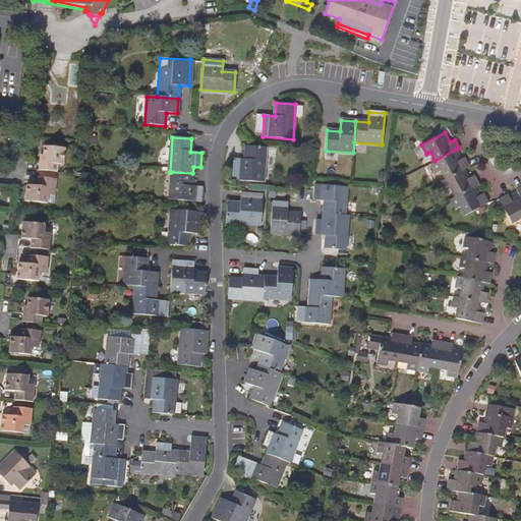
[(40,160),(39,169),(57,171),(58,163),(63,164),(65,148),(44,145),(42,161),(40,160)]
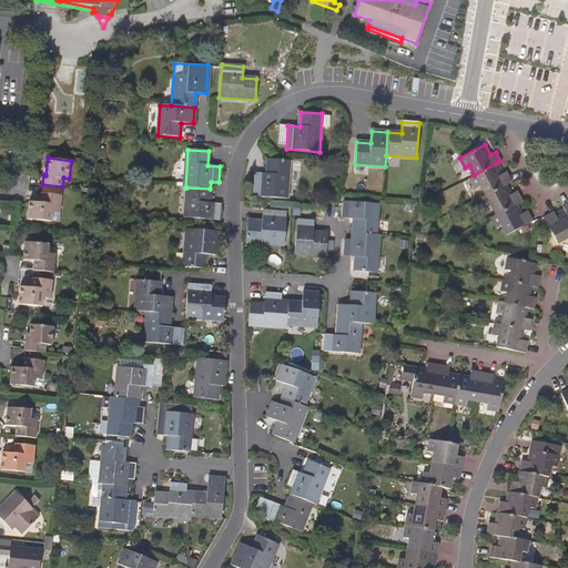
[(255,173),(253,196),(286,200),(290,162),(267,160),(266,174),(255,173)]
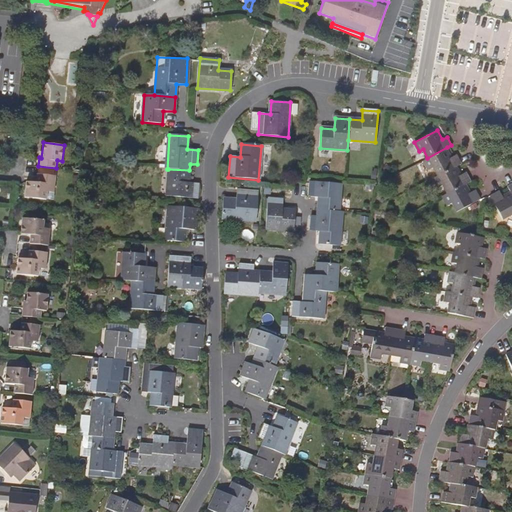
[(433,166),(437,175),(456,165),(461,162),(456,154),(452,156),(447,147),(427,158),(423,160),(428,169),(433,166)]
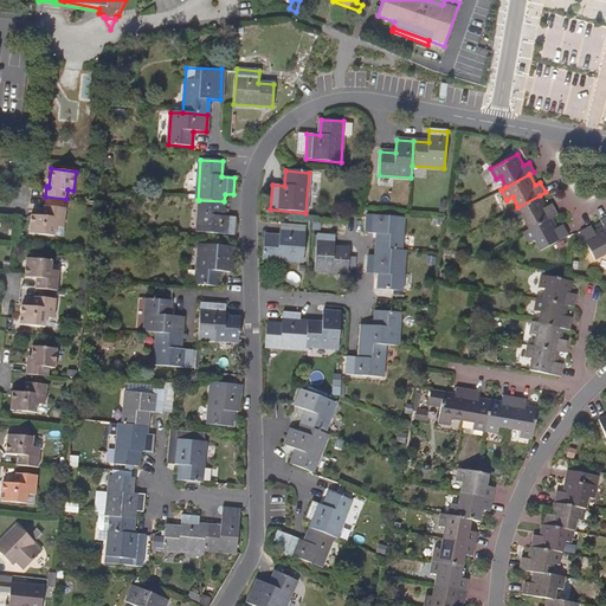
[(524,218),(529,227),(550,217),(556,213),(552,202),(546,206),(540,195),(517,207),(513,211),(519,220),(524,218)]
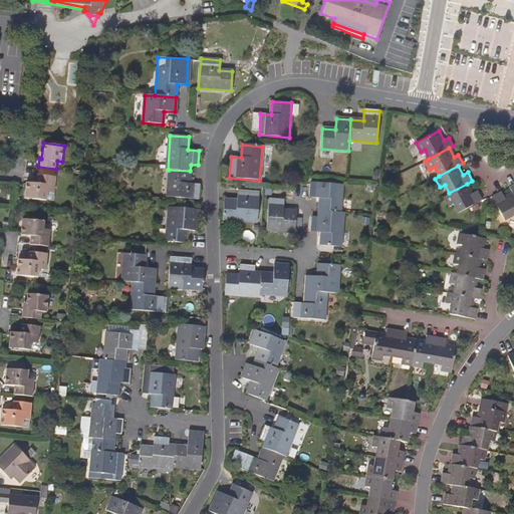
[(190,184),(190,171),(169,170),(168,197),(199,200),(200,185),(190,184)]
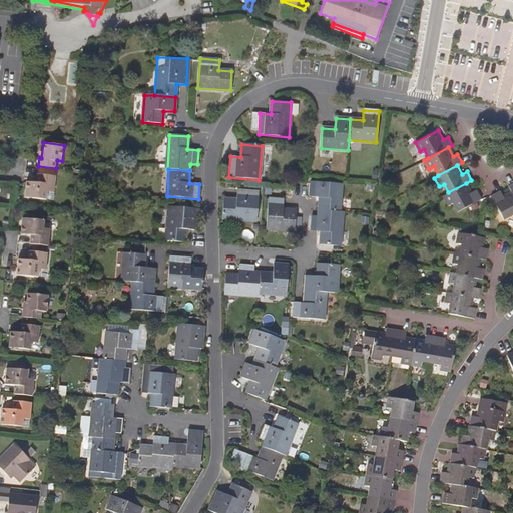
[(39,182),(36,182),(27,181),(25,197),(46,199),(47,191),(53,191),(55,175),(40,173),(39,182)]
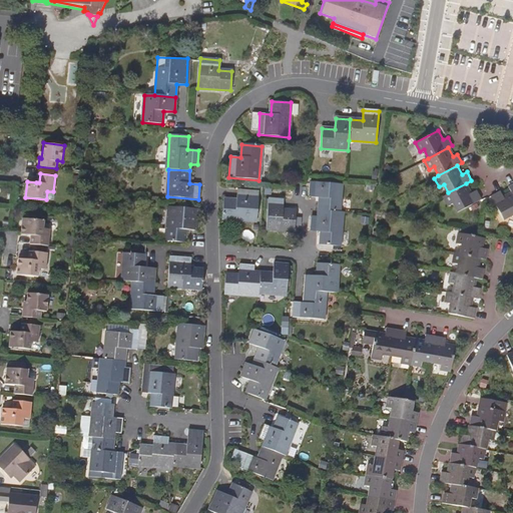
[(320,198),(318,210),(339,211),(341,184),(310,181),(309,197),(320,198)]
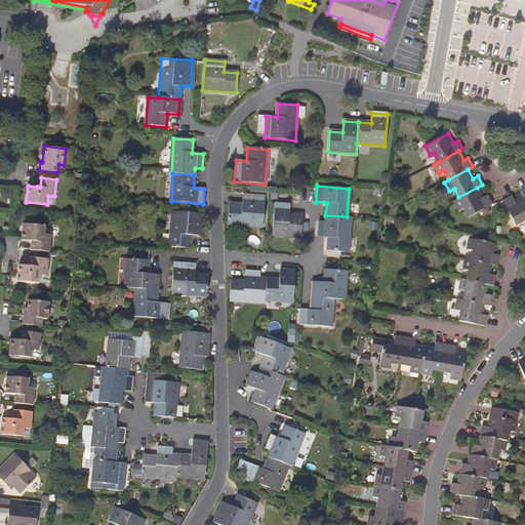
[(469,215),(492,203),(487,194),(483,196),(477,188),(458,197),(453,200),(458,209),(463,206),(469,215)]
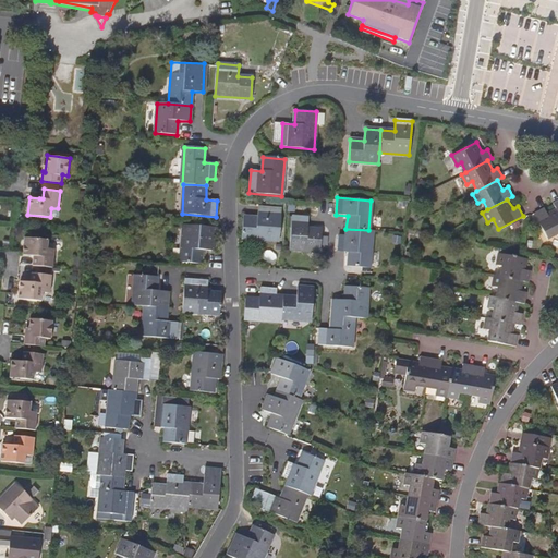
[(244,217),(242,238),(279,241),(282,208),(258,206),(257,218),(244,217)]
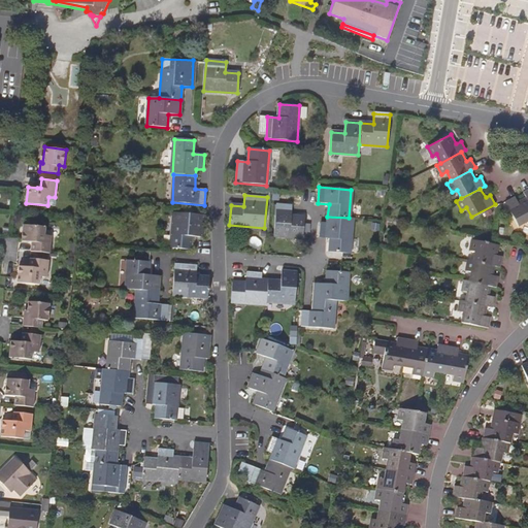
[(517,201),(515,197),(505,202),(506,203),(519,225),(527,221),(527,222),(527,199),(526,196),(517,201)]
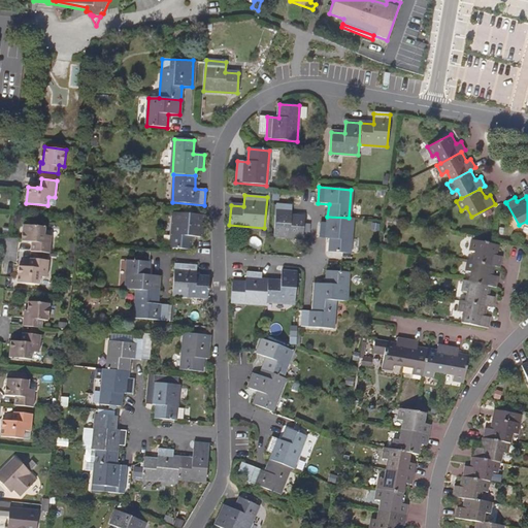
[(292,206),(276,204),(274,236),(302,238),(303,218),(291,217),(292,206)]
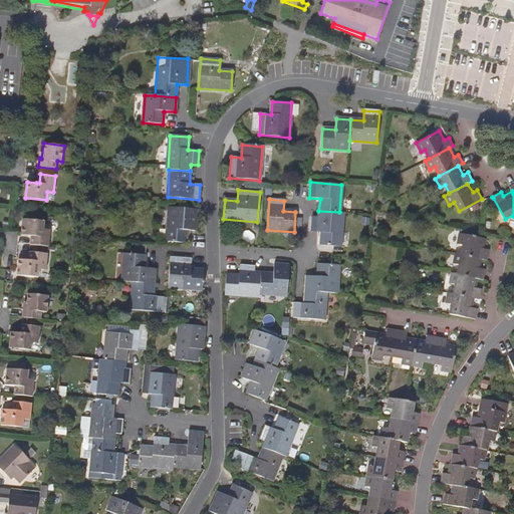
[(199,210),(169,208),(167,242),(186,244),(187,232),(197,232),(199,210)]
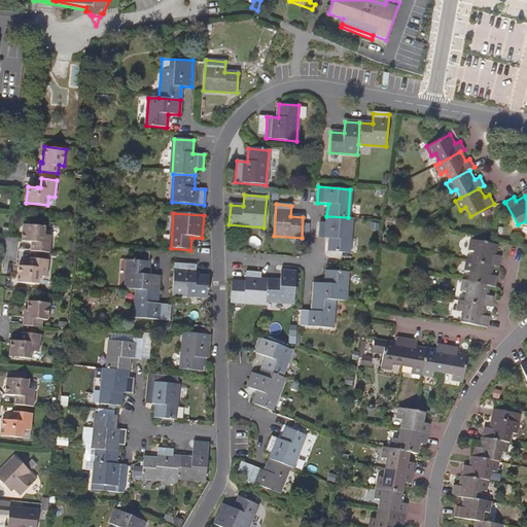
[(347,253),(351,218),(348,217),(326,216),(326,222),(319,221),(318,238),(328,239),(327,251),(347,253)]
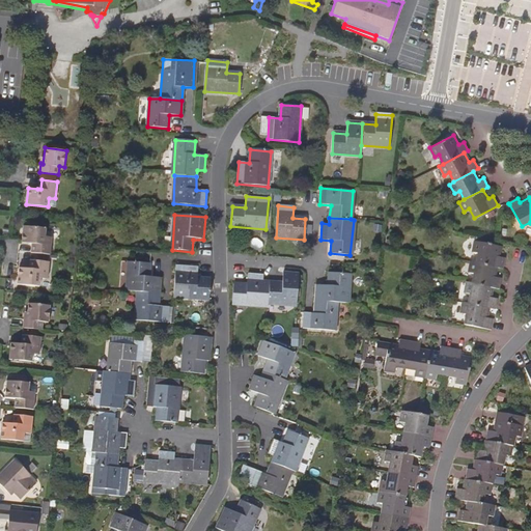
[(22,242),(32,244),(34,244),(33,253),(50,254),(52,238),(45,236),(46,228),(24,226),(22,242)]
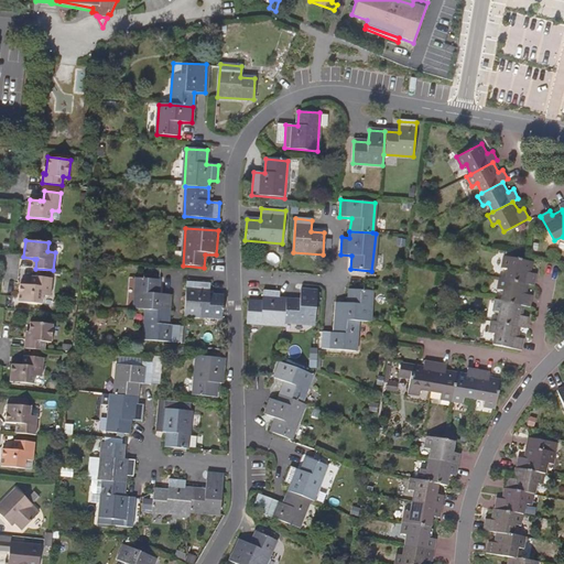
[(535,285),(535,284),(537,275),(531,274),(533,264),(505,258),(502,269),(507,270),(506,280),(530,284),(535,285)]
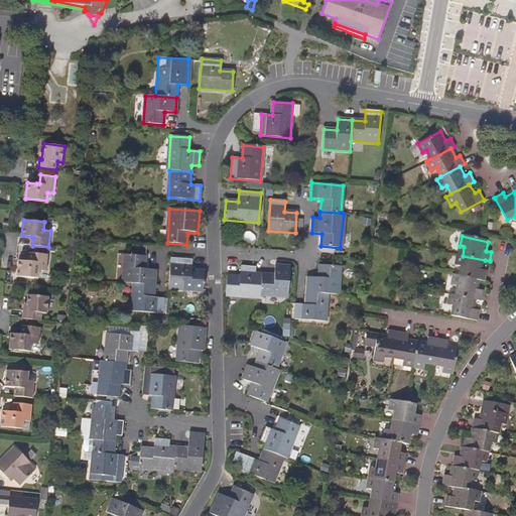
[(31,262),(28,261),(19,260),(17,275),(38,278),(39,270),(45,270),(47,255),(32,253),(31,262)]
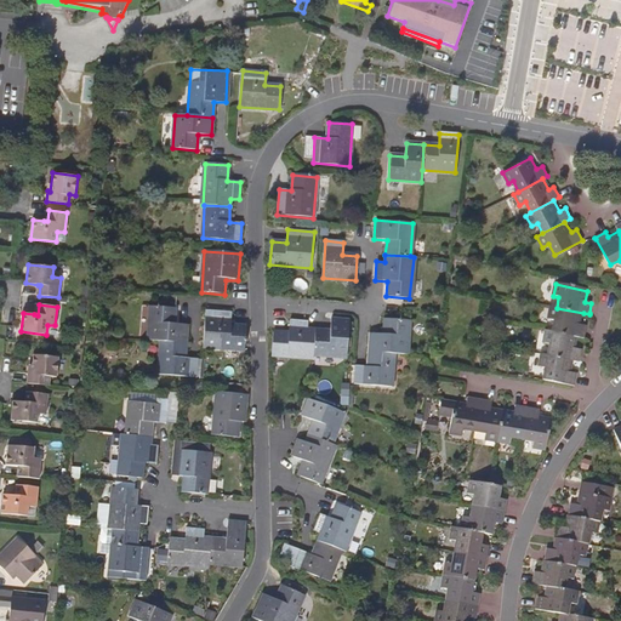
[(151,306),(148,340),(160,341),(186,343),(187,325),(174,324),(175,308),(151,306)]
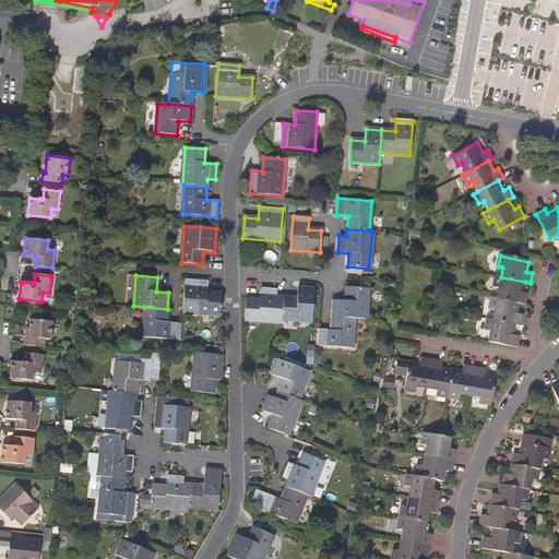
[(499,287),(497,299),(521,302),(526,304),(528,294),(523,293),(525,282),(501,277),(496,276),(495,287),(499,287)]
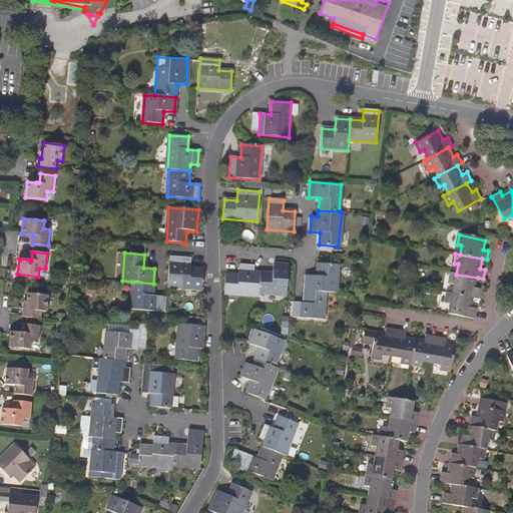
[(201,289),(202,270),(191,270),(191,259),(169,257),(168,287),(201,289)]
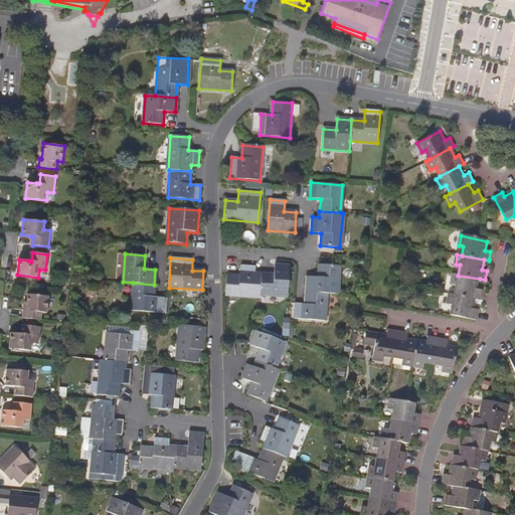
[(274,276),(261,275),(260,295),(287,297),(289,267),(275,265),(274,276)]
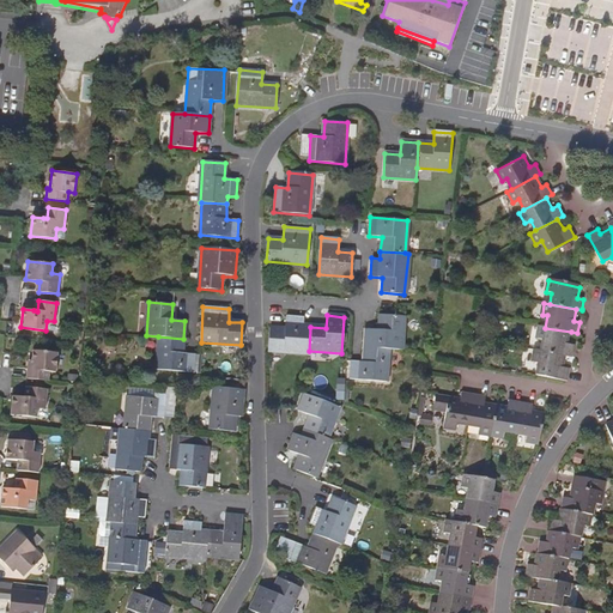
[(365,328),(364,346),(388,349),(401,350),(404,316),(378,315),(377,329),(365,328)]
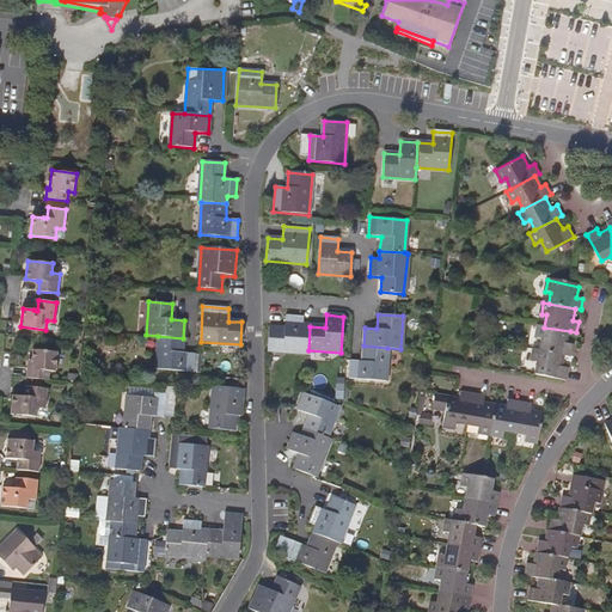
[(303,317),(285,316),(285,317),(283,329),(269,328),(268,352),(307,354),(308,350),(310,326),(303,325),(303,317)]
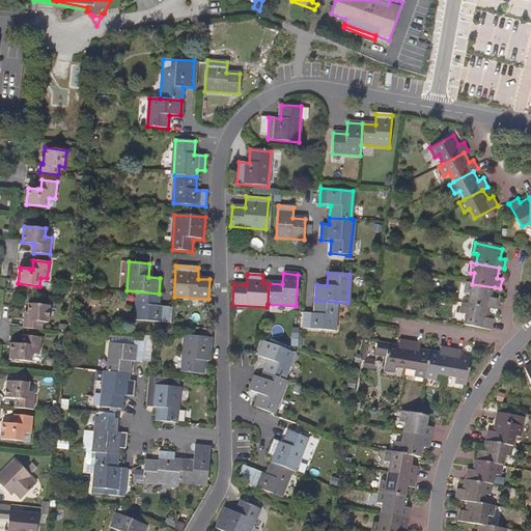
[(471,294),(469,304),(491,308),(497,309),(497,308),(498,299),(493,298),(495,287),(472,284),(468,283),(466,292),(471,294)]
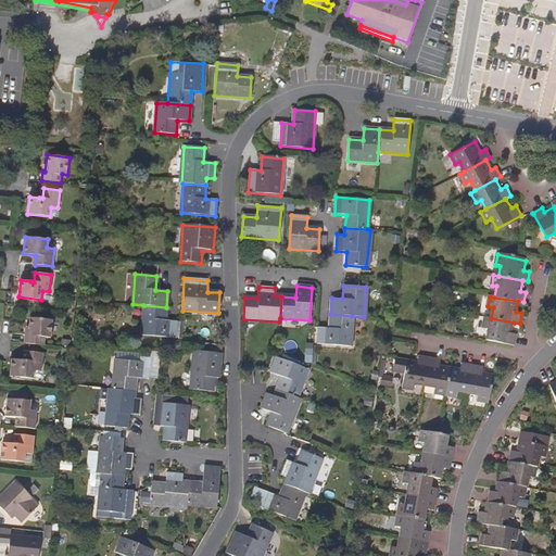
[(165,320),(166,307),(143,305),(141,335),(175,337),(176,321),(165,320)]
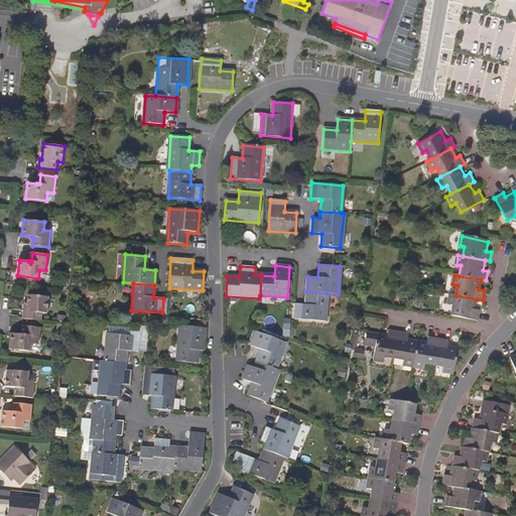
[(325,321),(327,293),(306,291),(305,304),(294,303),(292,318),(325,321)]
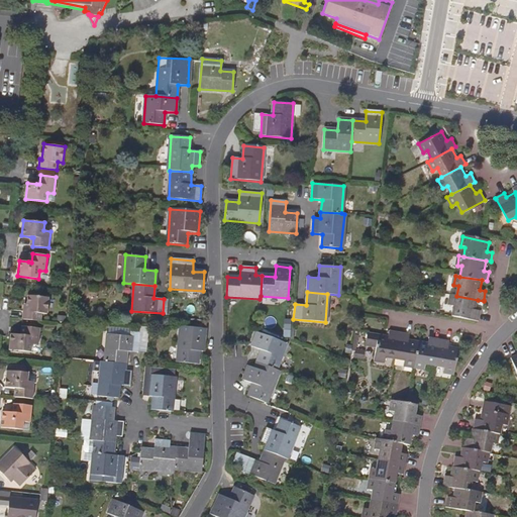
[(23,309),(22,318),(40,320),(41,312),(47,313),(48,297),(27,295),(26,310),(23,309)]
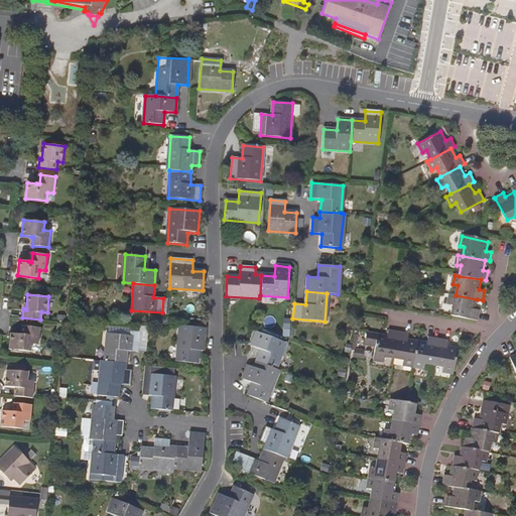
[(452,315),(479,320),(480,310),(476,309),(477,299),(456,295),(450,294),(448,303),(454,305),(452,315)]
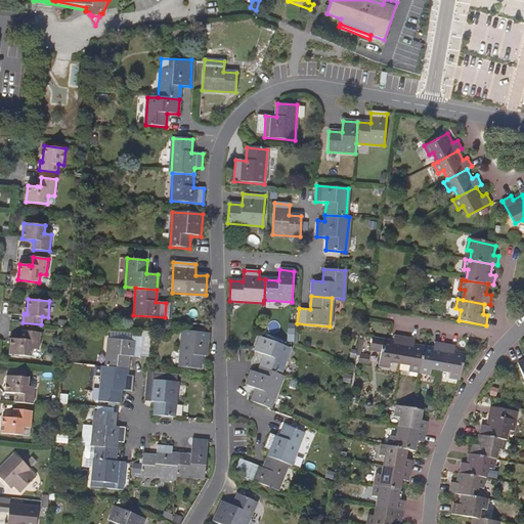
[(24,340),(20,339),(11,338),(9,354),(31,356),(32,348),(38,349),(40,333),(25,331),(24,340)]
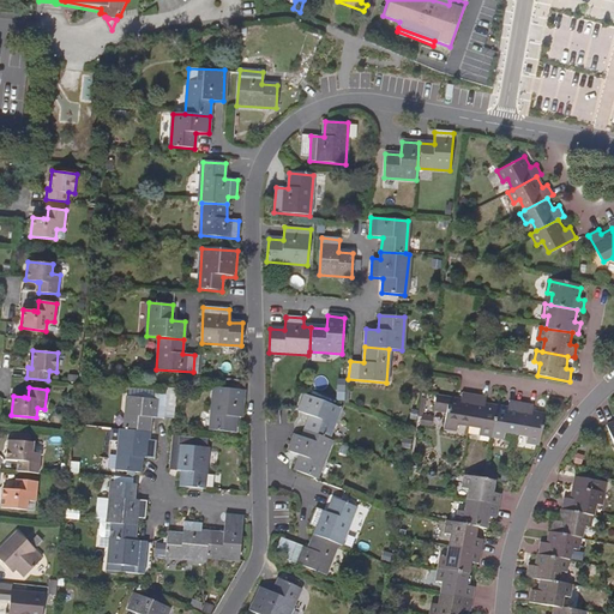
[(216,389),(212,431),(238,433),(239,417),(244,417),(246,391),(216,389)]
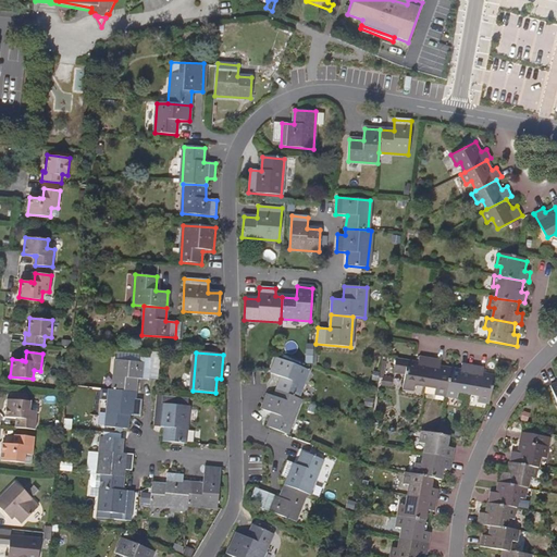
[(416,384),(426,386),(432,358),(422,357),(421,356),(420,361),(408,359),(408,360),(396,358),(394,367),(407,370),(404,387),(415,390),(416,384)]
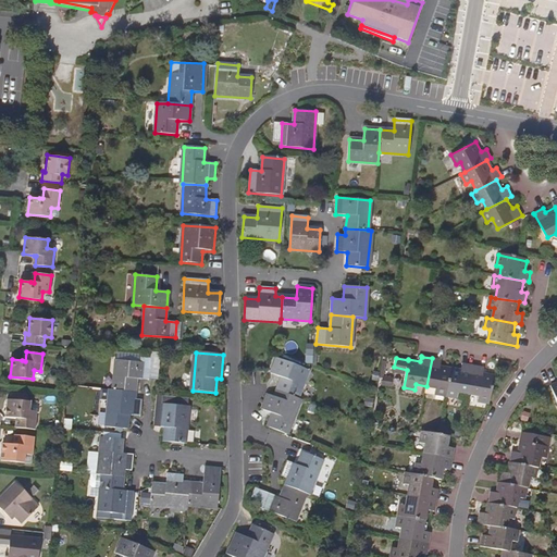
[(442,366),(442,360),(432,358),(426,386),(436,388),(436,393),(446,395),(452,367),(442,366)]
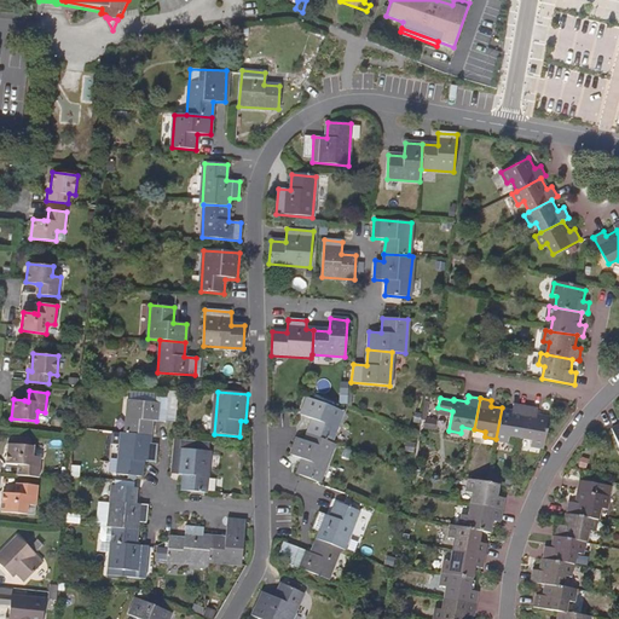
[(314,421),(308,434),(333,444),(345,414),(310,399),(304,416),(314,421)]
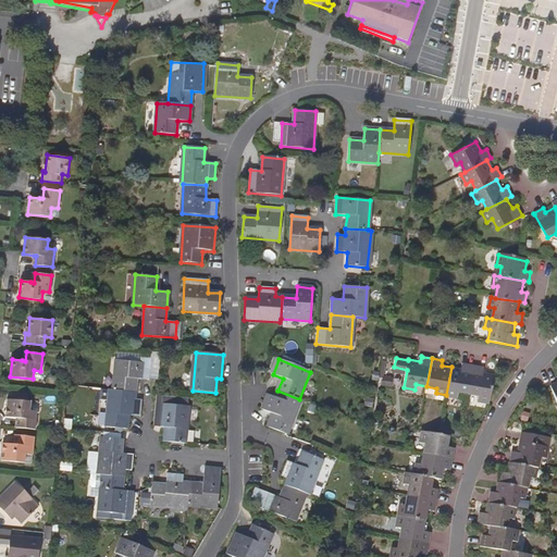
[(115,361),(112,391),(133,394),(135,379),(147,380),(148,364),(115,361)]
